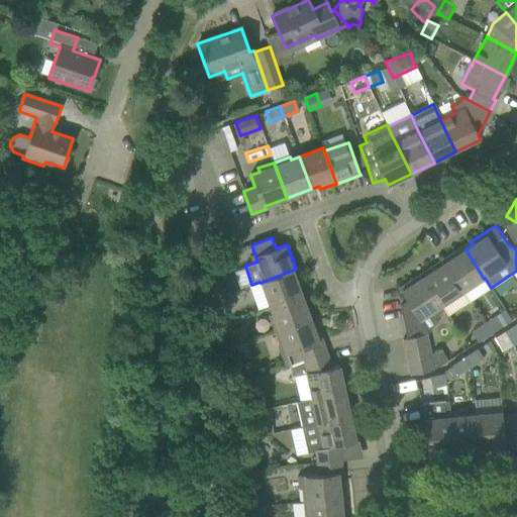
[(484,279),(466,249),(457,254),(455,251),(442,261),(462,292),(484,279)]
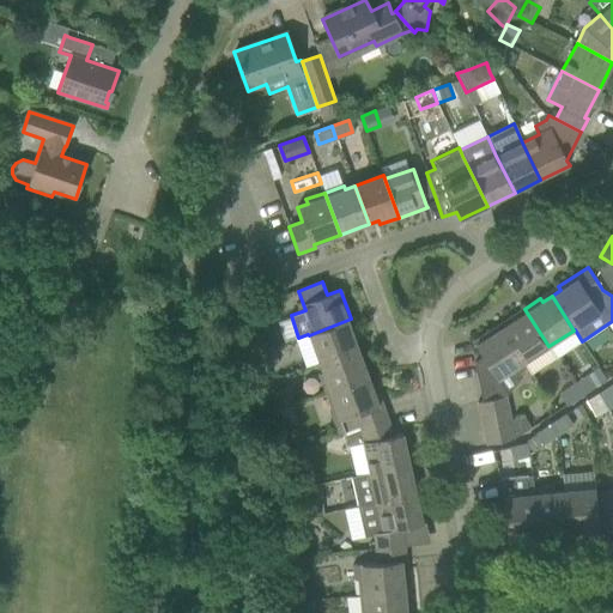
[(244,310),(249,323),(277,314),(272,301),(244,310)]
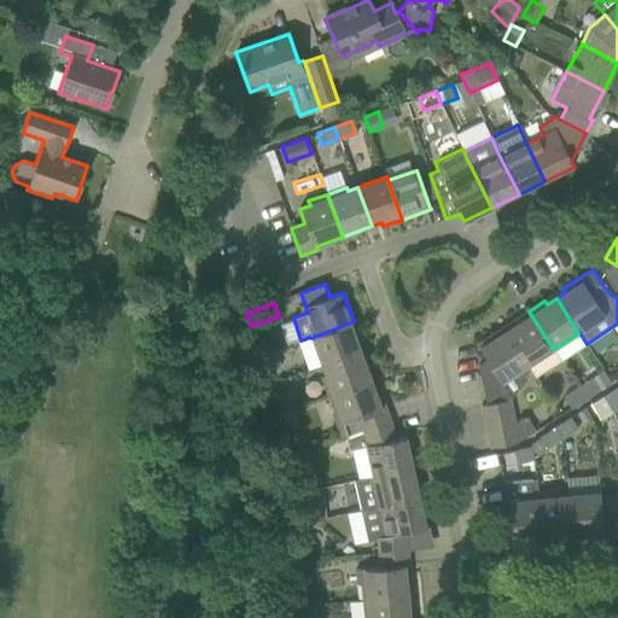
[(514,326),(506,331),(528,366),(553,349),(529,312),(512,321),(514,326)]
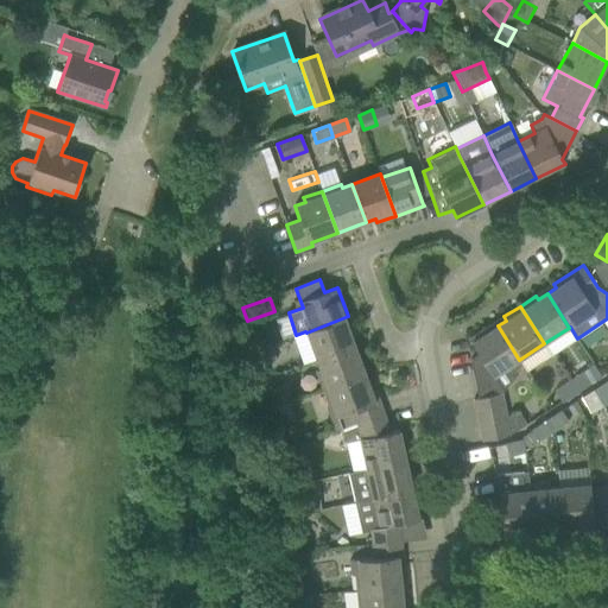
[(306,333),(316,361),(355,347),(350,336),(355,335),(348,316),(306,333)]
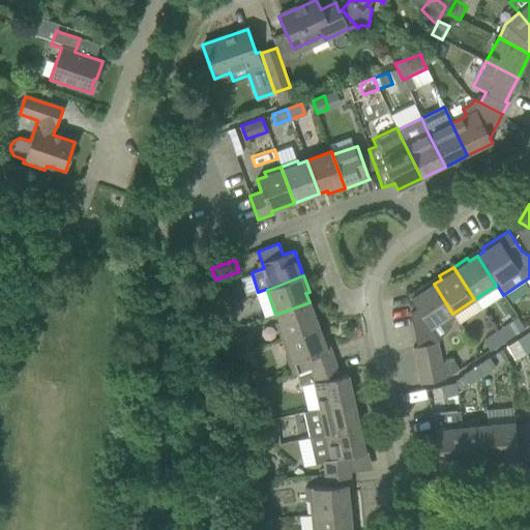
[(410,314),(417,347),(437,343),(439,341),(431,327),(452,314),(434,284),(425,289),(423,286),(409,295),(417,308),(410,314)]
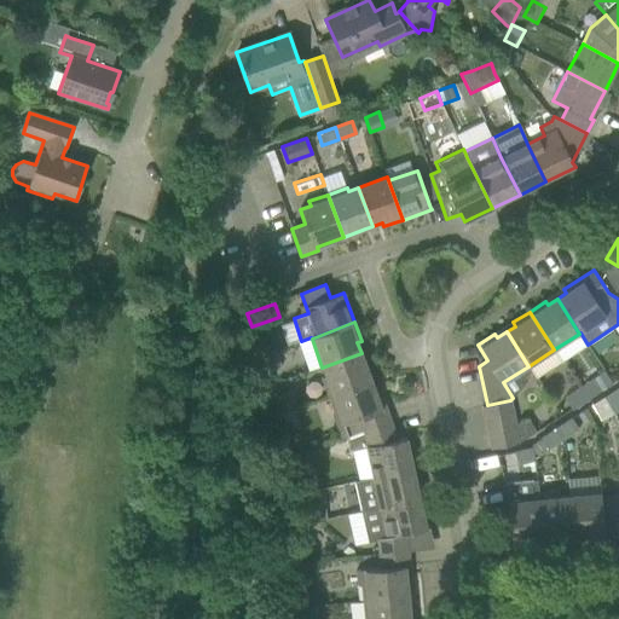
[(268,372),(270,372),(282,368),(276,352),(262,357),(268,372)]
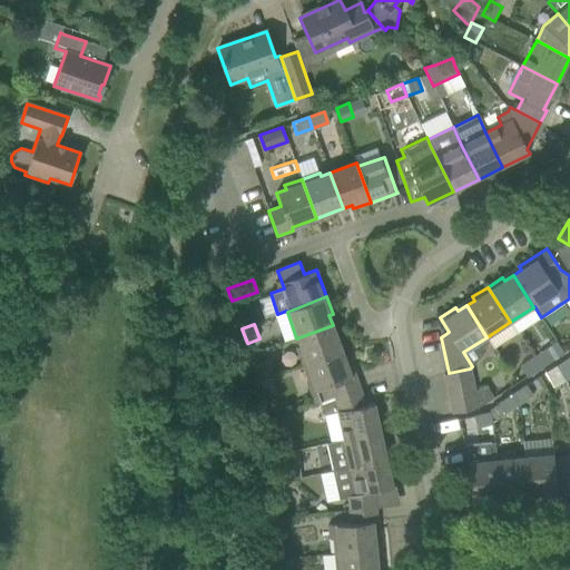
[(333,325),(296,338),(300,347),(296,349),(302,365),(342,351),(333,325)]
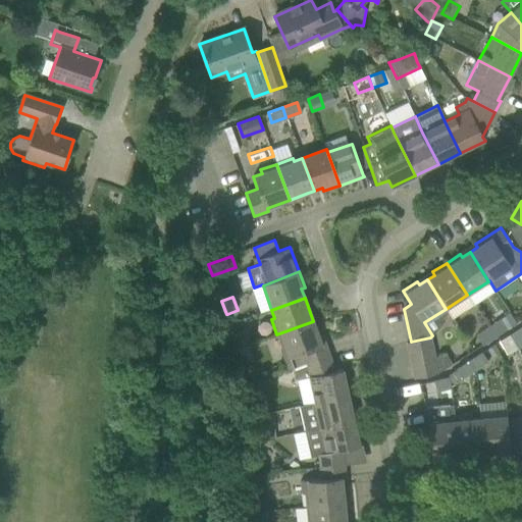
[(503,318),(488,327),(496,337),(509,329),(503,318)]
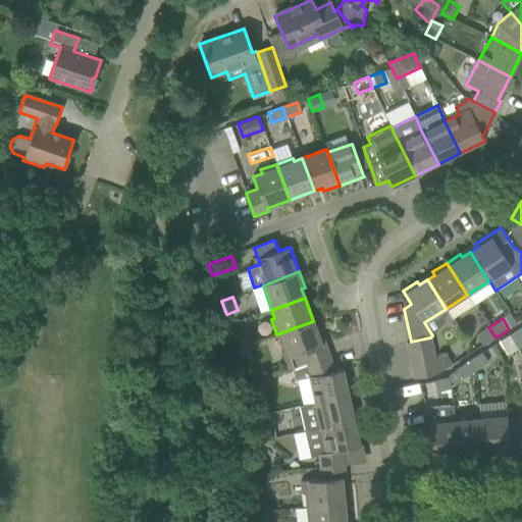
[(306,364),(329,356),(324,343),(321,344),(313,321),(276,334),(282,350),(278,351),(286,371),(306,364)]
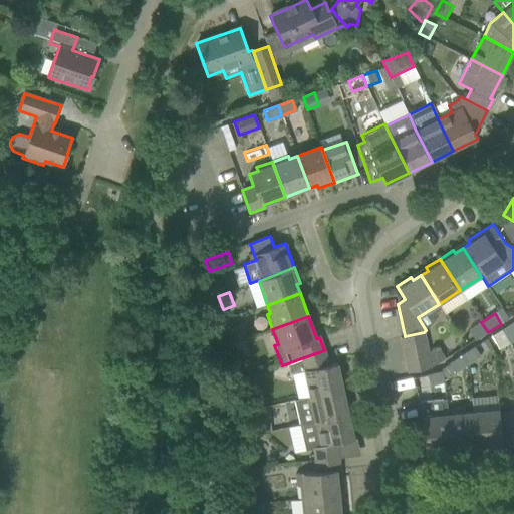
[(469,330),(476,340),(488,332),(481,322),(469,330)]
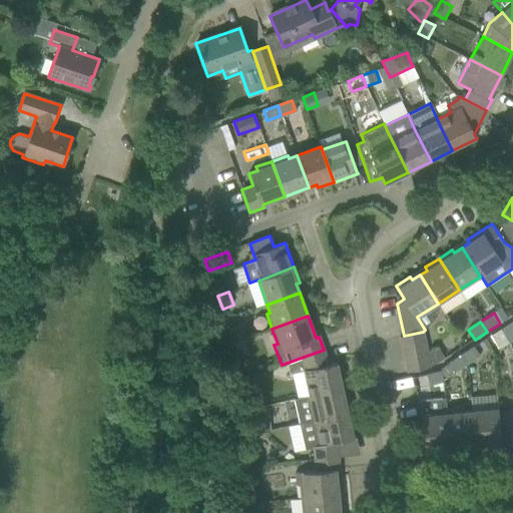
[(512,324),(512,322),(499,330),(507,342),(508,344),(512,340),(512,324)]
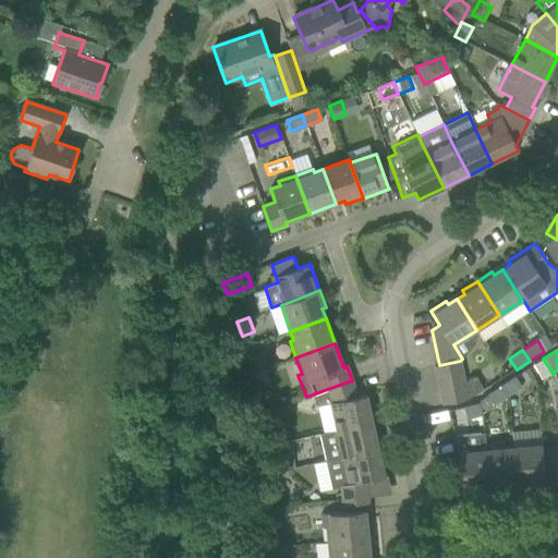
[(262,352),(251,356),(250,356),(256,372),(265,368),(268,367),(262,352)]
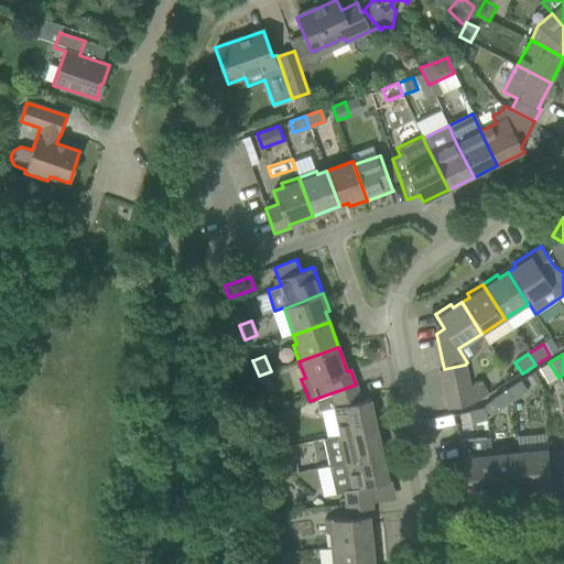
[(549,362),(538,369),(546,382),(557,376),(549,362)]
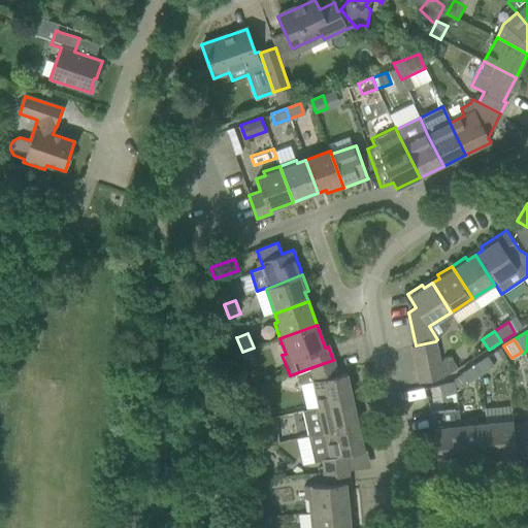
[(411,347),(414,358),(437,353),(435,341),(416,345),(411,347)]
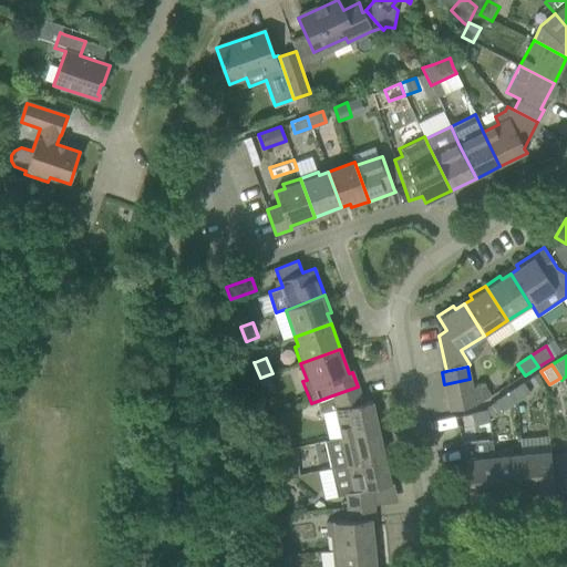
[(269,374),(260,378),(266,395),(276,392),(269,374)]
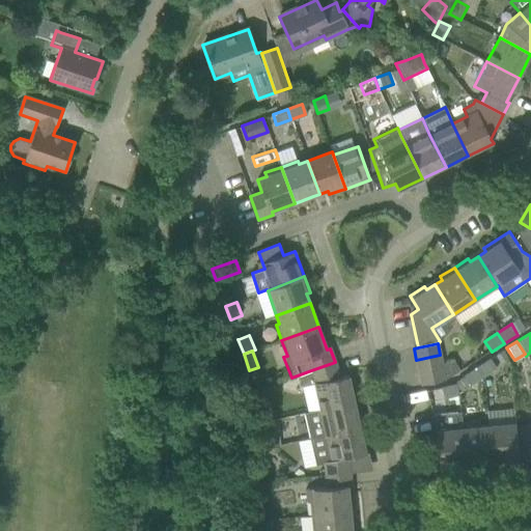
[(502,352),(495,356),(500,363),(506,359),(502,352)]
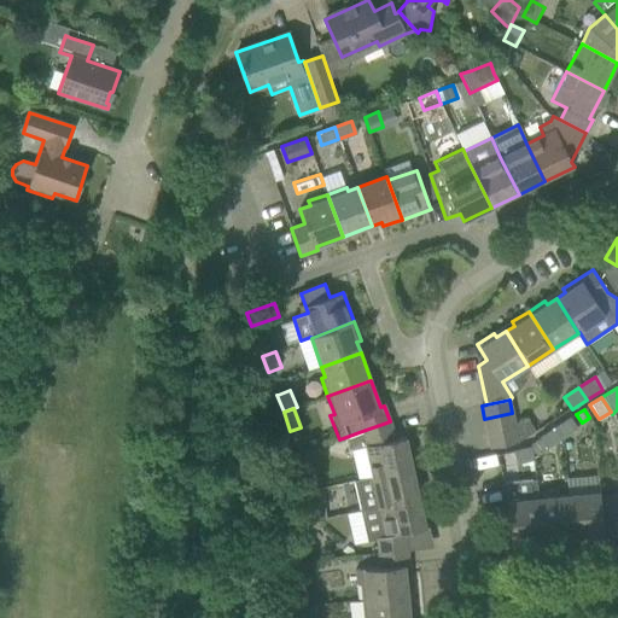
[(484,419),(488,433),(516,427),(514,424),(512,413),(484,419)]
